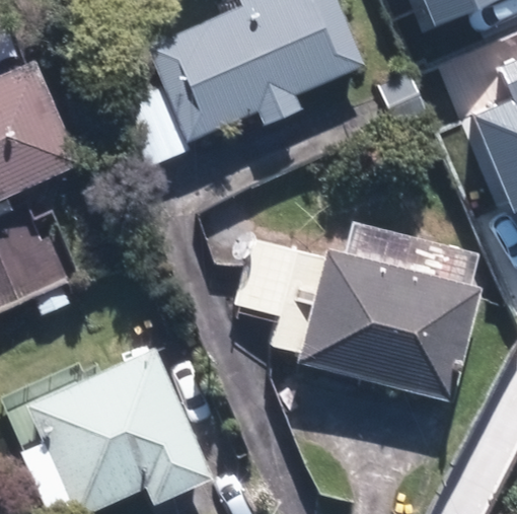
[(240,0),(242,5),(144,45),(161,86),(120,103),(146,167),(191,149),(187,142),(259,113),(264,126),(302,109),(297,96),(367,69),(338,0),(240,0)]
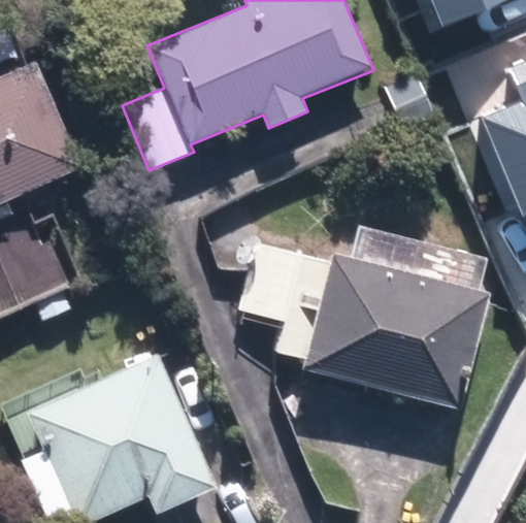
[(428,0),(441,30),(513,0),(428,0)]
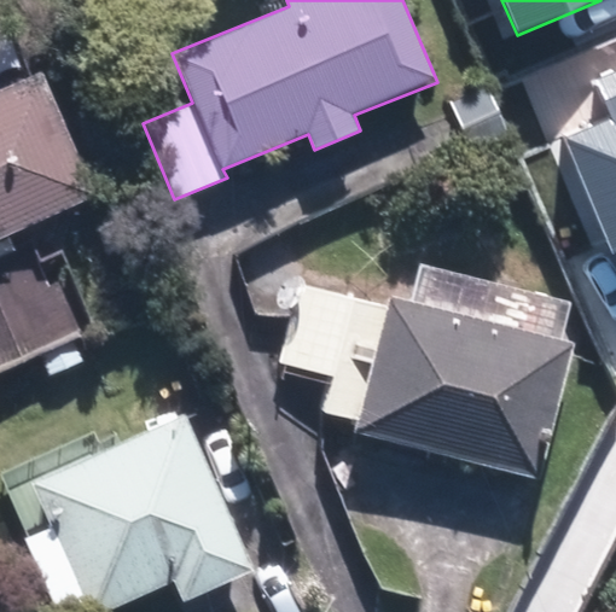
[(21,227),(96,193),(42,73),(0,91),(0,373),(79,338),(56,286),(48,289),(21,227)]
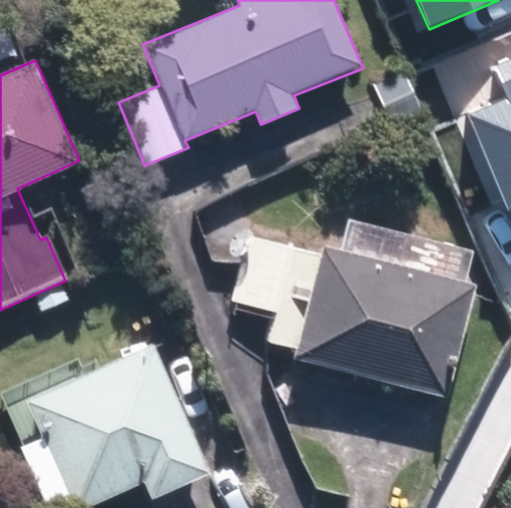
[(464,118),(505,215),(510,212),(510,63),(491,71),(504,101),(464,118)]
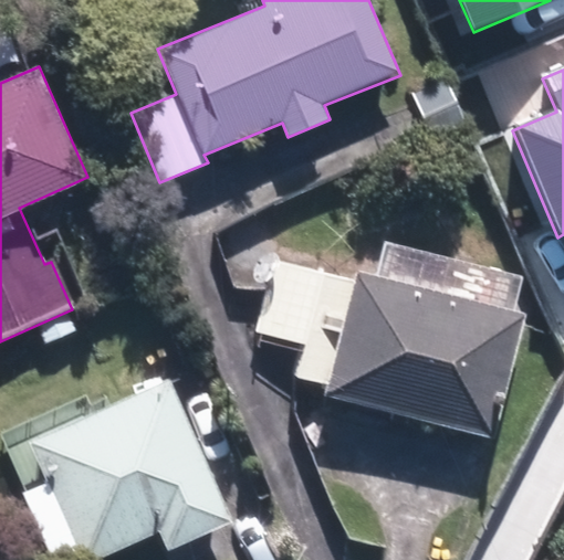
[(329,386),(325,395),(437,424),(495,441),(529,316),(514,313),(523,277),(383,241),(373,275),(355,271),(353,281),(279,261),(259,333),(307,345),(299,378),(329,386)]
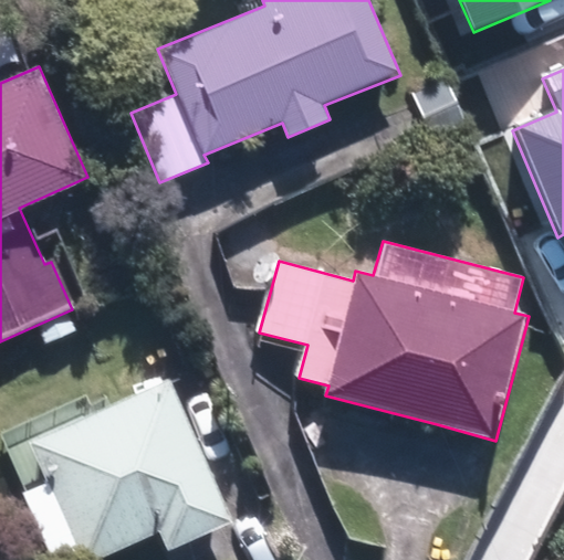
[(233,521),(169,378),(29,440),(48,481),(23,492),(53,559),(92,559),(159,530),(168,550),(233,521)]
